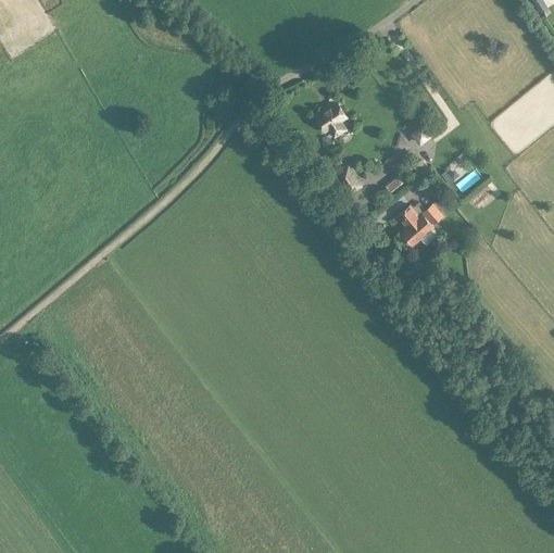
[(527,0),(539,16),(546,12),(539,0),(527,0)]
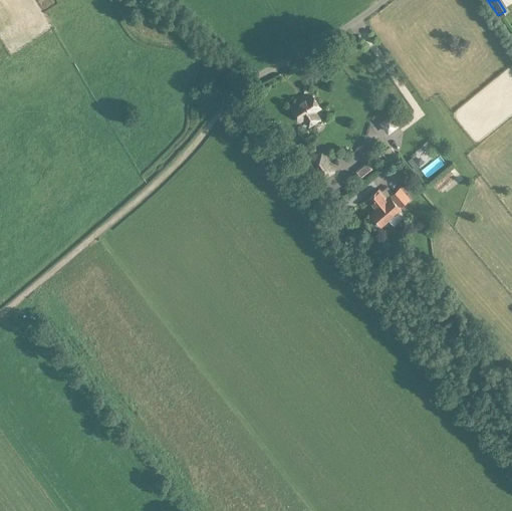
[(309,97),(308,96),(300,101),(301,103),(292,109),(301,122),(305,119),(310,128),(320,120),(315,112),(321,108),(312,95),(309,97)]
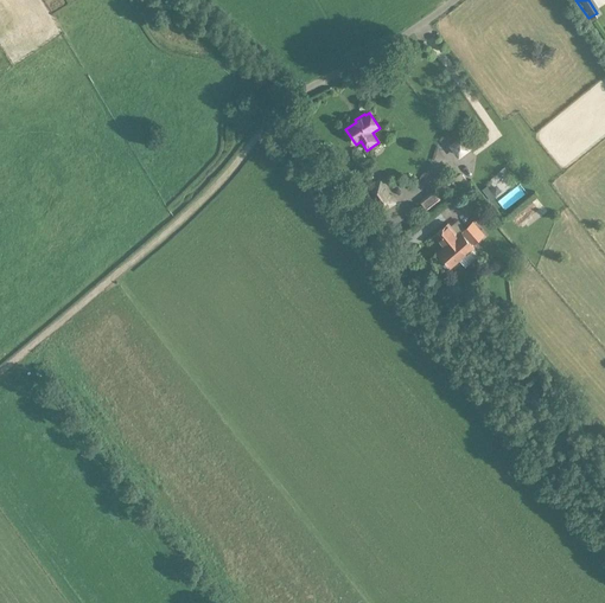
[(457,161),(470,151),(460,139),(447,148),(457,161)]
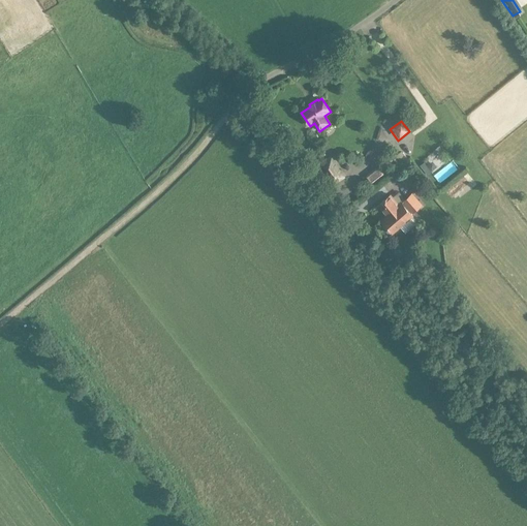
[(445,157),(447,152),(440,149),(438,154),(445,157)]
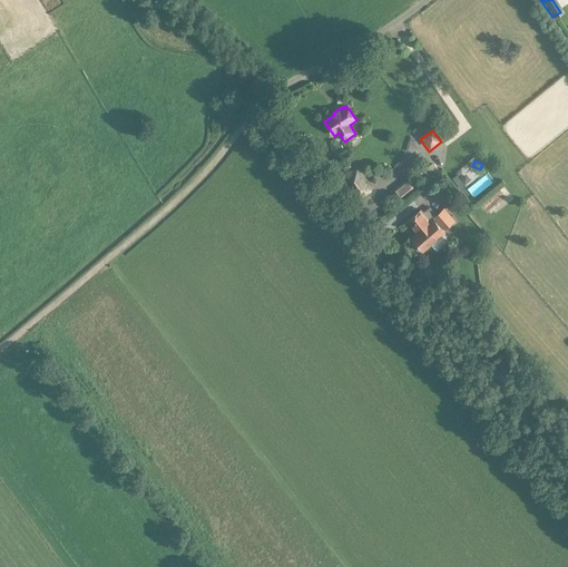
[(405,175),(423,183),(429,178),(421,167),(411,163),(405,175)]
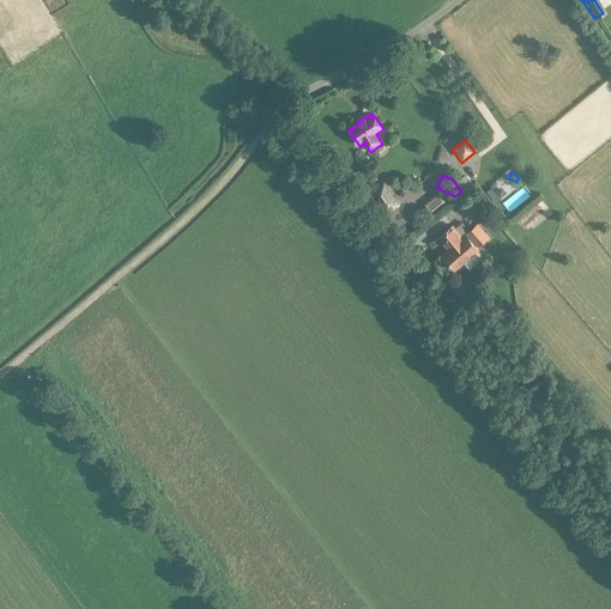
[(374,214),(382,208),(387,215),(400,206),(385,183),(371,193),(375,198),(367,203),(374,214)]
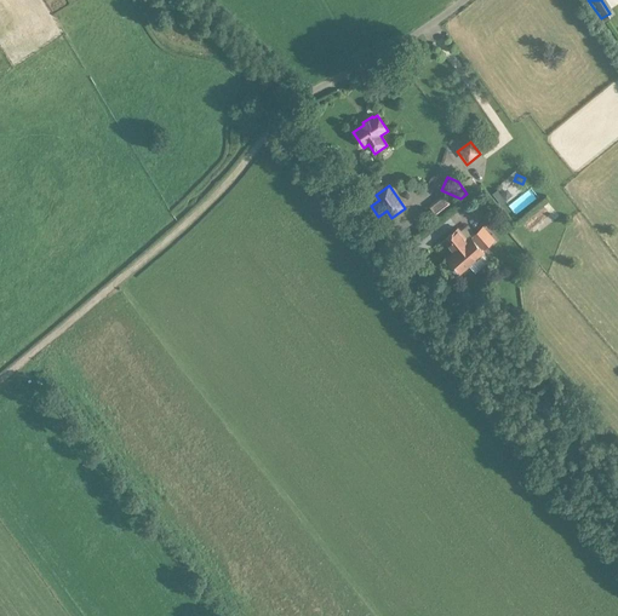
[(441,197),(425,209),(433,219),(448,207),(441,197)]
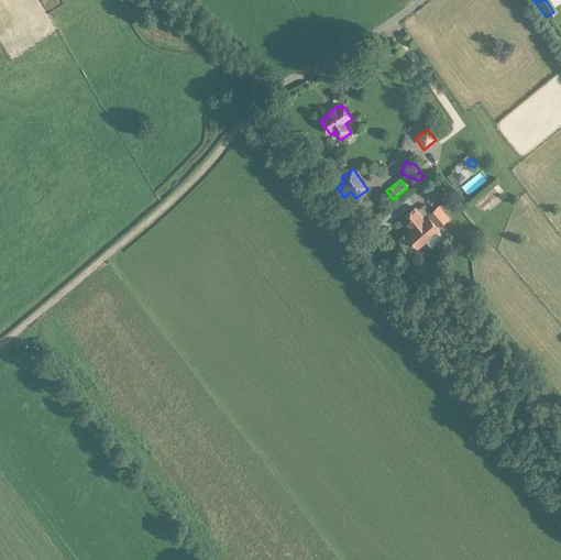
[(496,183),(483,196),(491,204),(504,191),(496,183)]
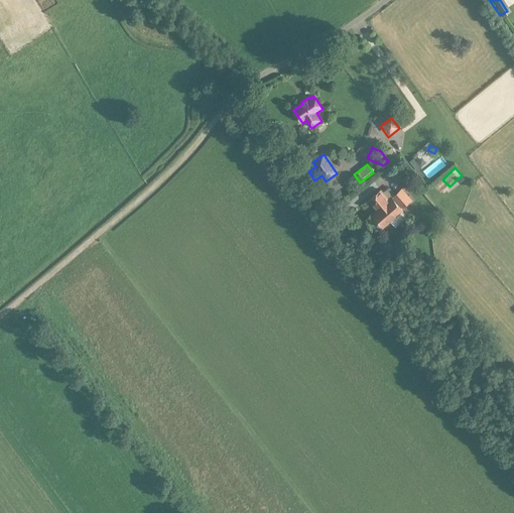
[(410,203),(400,190),(391,199),(391,200),(400,210),(401,211),(410,203)]
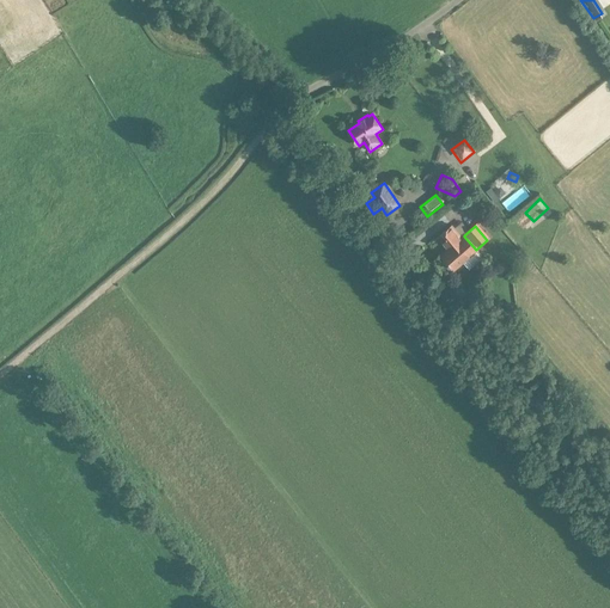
[(450,228),(435,240),(445,252),(439,257),(446,265),(445,265),(447,268),(452,272),(475,253),(473,250),(475,249),(464,237),(463,238),(459,241),(457,239),(458,239),(450,228)]
